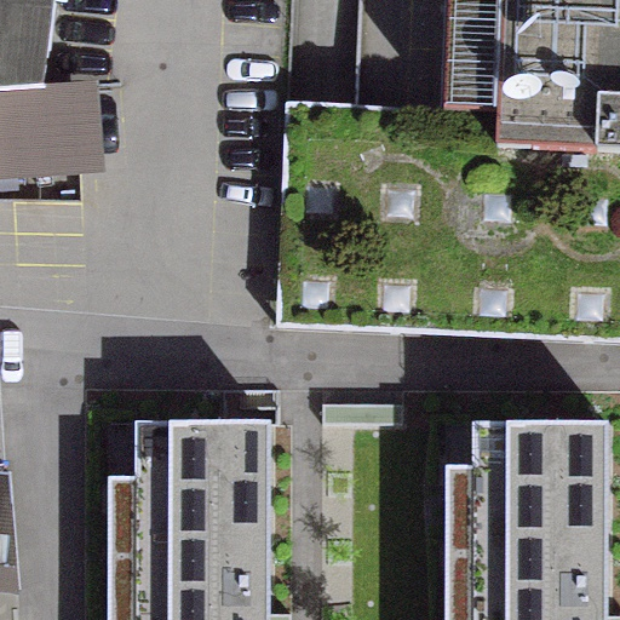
[(98,80),(45,84),(53,0),(0,0),(0,178),(108,172),(98,80)]
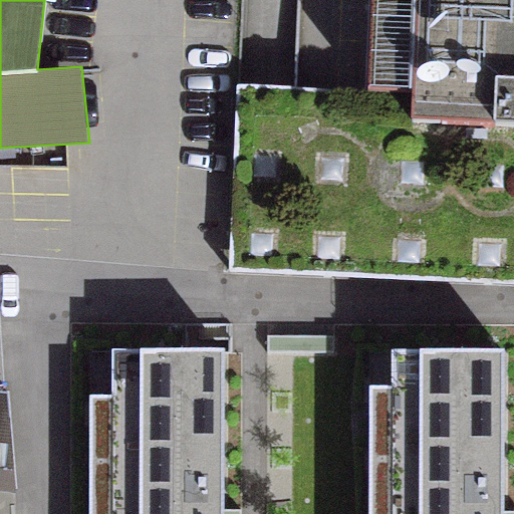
[(513,0),(373,0),(371,101),(317,99),(246,98),(234,278),(513,288),(513,0)]
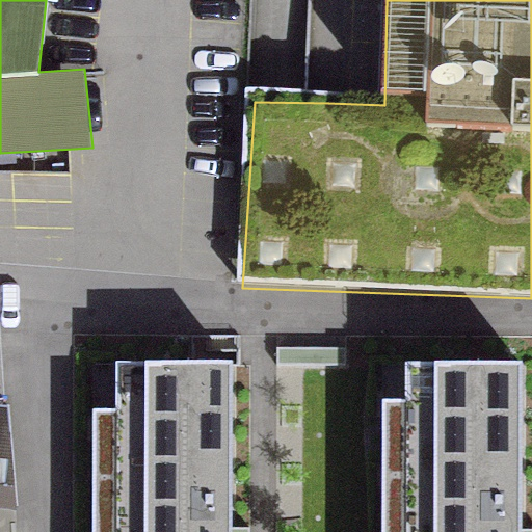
[(229,531),(231,357),(94,357),(89,531),(229,531)]
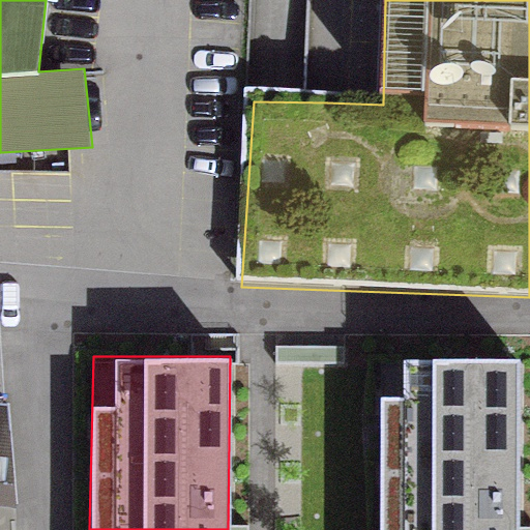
[(524,529),(524,358),(384,358),(380,529),(524,529)]
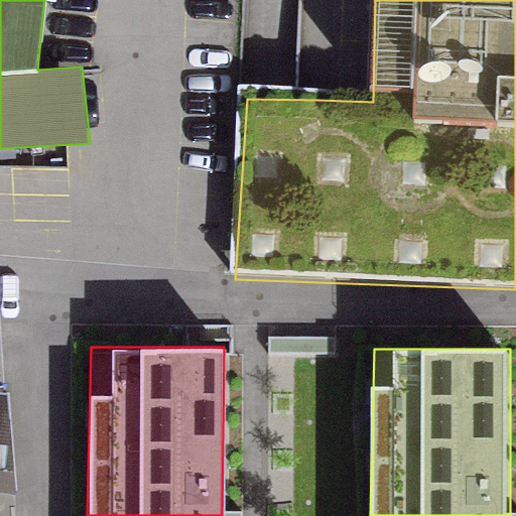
[(10,395),(0,393),(0,490),(15,492),(10,395)]
